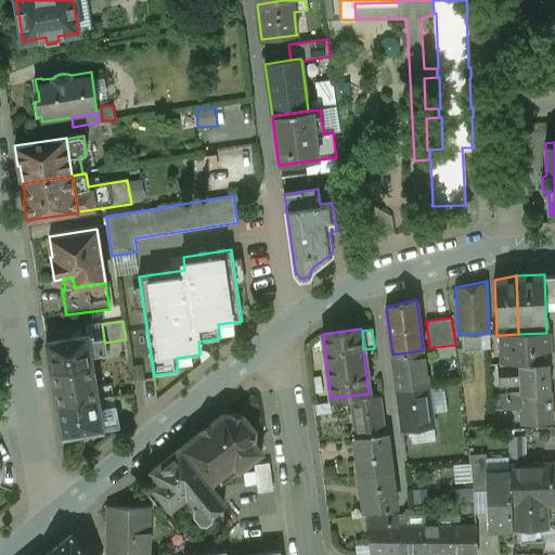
[(480,333),(463,335),(464,350),(481,348),(480,333)]
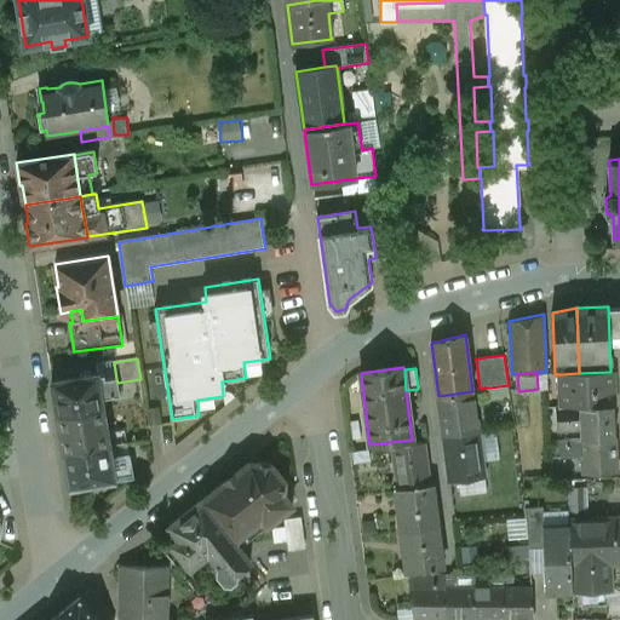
[(610,372),(579,373),(580,406),(612,405),(610,372)]
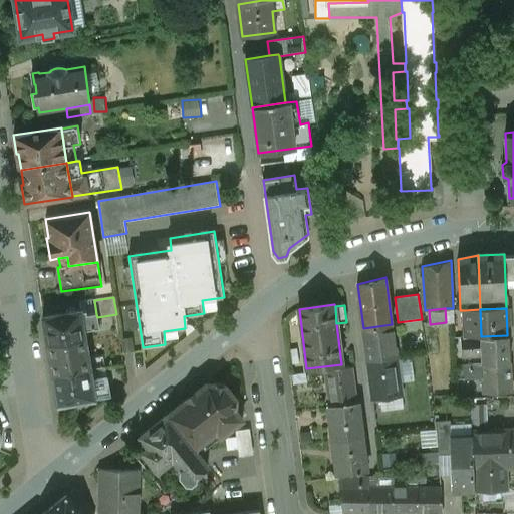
[(480,309),(465,310),(467,337),(481,336),(480,309)]
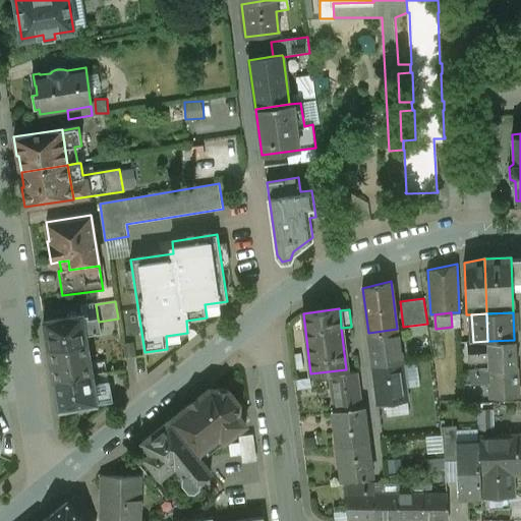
[(82,315),(44,322),(49,351),(87,345),(85,334),(82,316),(82,315)]
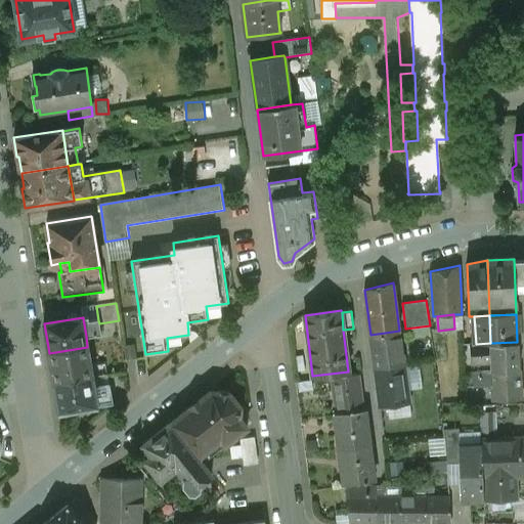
[(98,320),(89,321),(89,317),(83,318),(86,336),(101,334),(99,323),(98,320)]
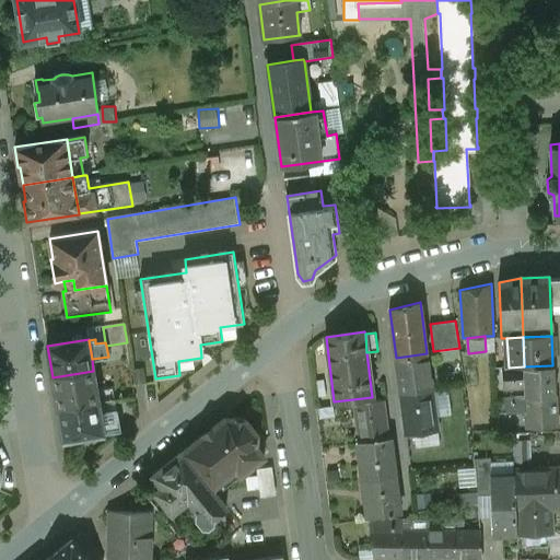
[(427,353),(396,358),(400,395),(432,392),(427,353)]
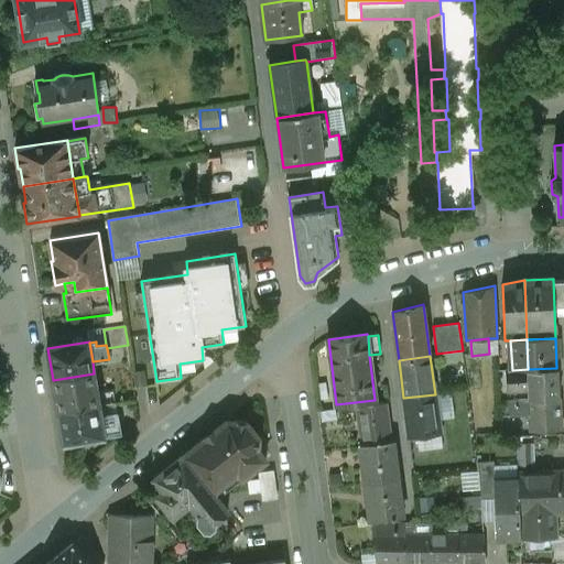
[(556,368),(528,369),(529,391),(529,399),(559,398),(556,368)]
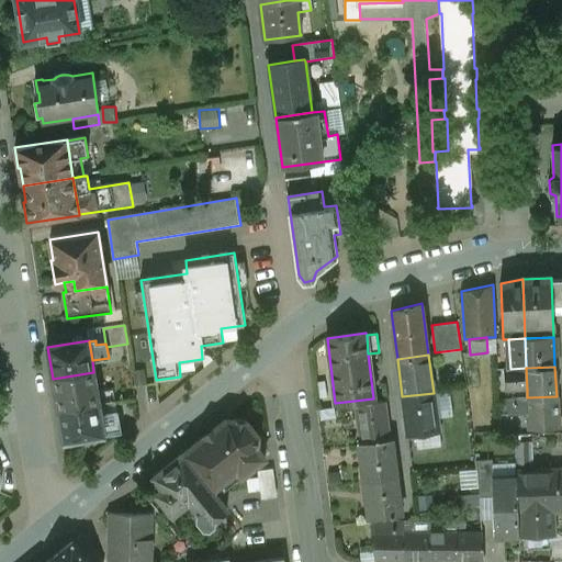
[(510,369),(504,369),(505,391),(527,390),(526,368),(510,369)]
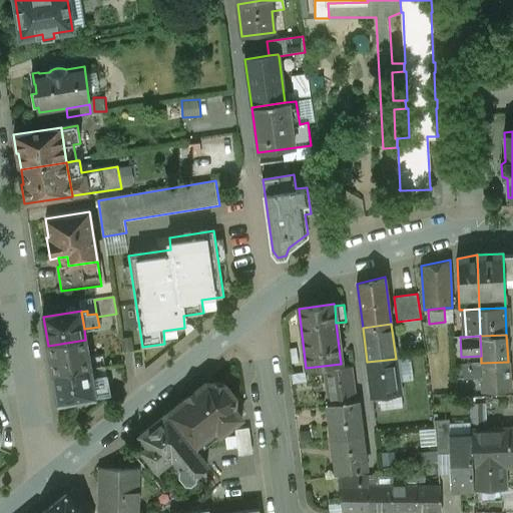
[(85,340),(48,346),(53,376),(90,370),(85,340)]
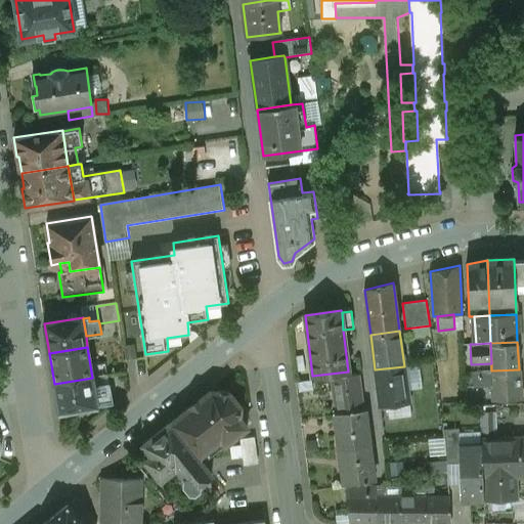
[(404,366),(375,369),(380,406),(388,405),(408,402),(409,402),(404,366)]
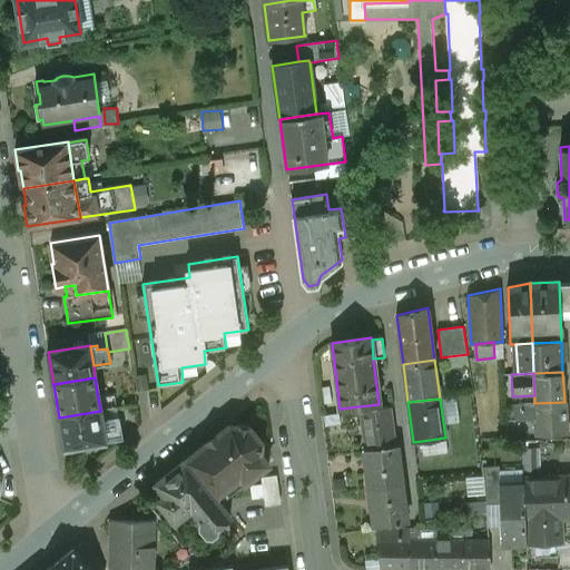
[(564,402),(534,403),(537,434),(566,433),(564,402)]
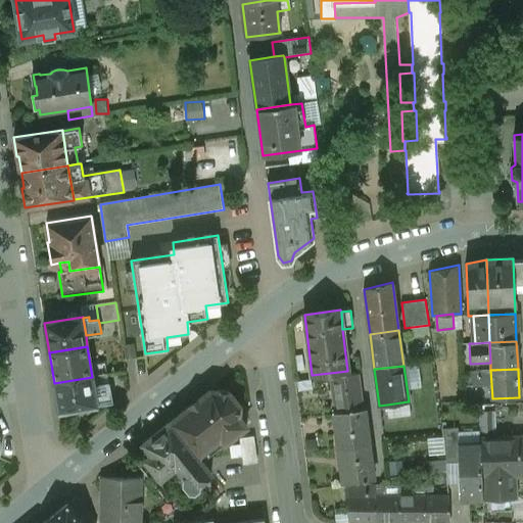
[(359,374),(330,378),(334,413),(363,410),(359,374)]
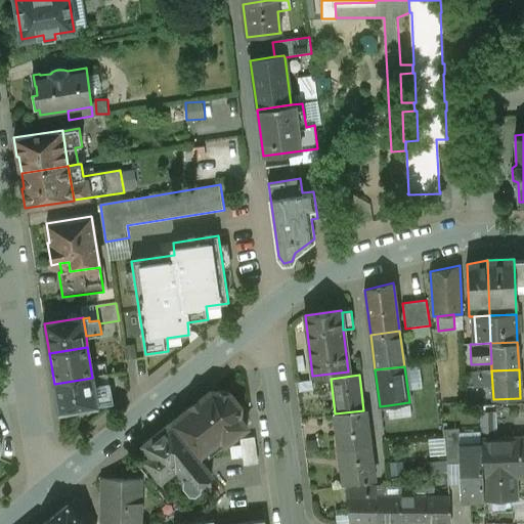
[(92,378),(54,384),(58,413),(97,406),(96,401),(94,388),(92,378)]
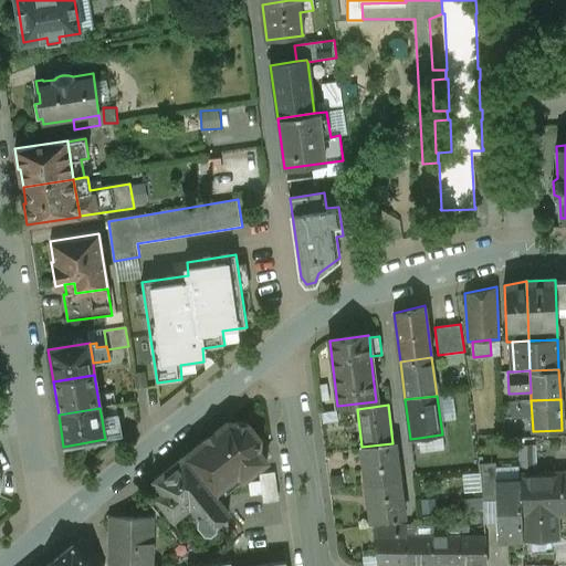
[(117,417),(102,419),(104,433),(119,431),(117,417)]
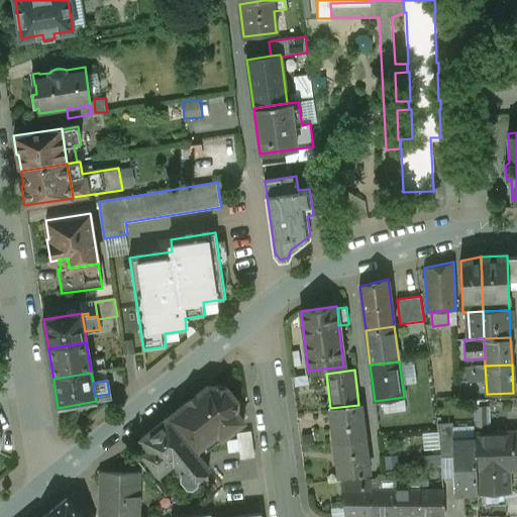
[(208,393),(205,389),(198,395),(198,397),(191,403),(189,401),(168,417),(192,447),(200,457),(244,422),(236,412),(237,401),(227,387),(216,386),(208,393)]
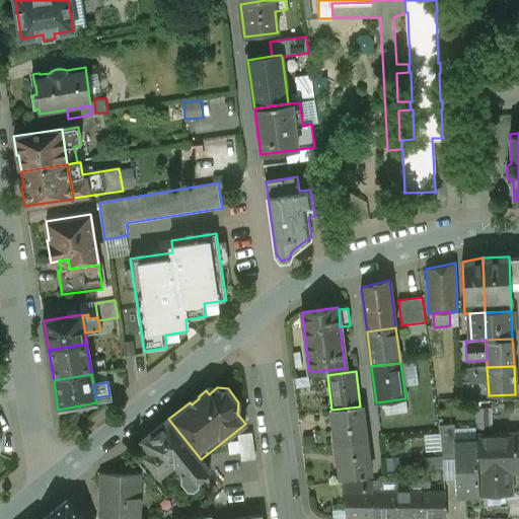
[(404,398),(384,401),(385,415),(406,412),(404,398)]
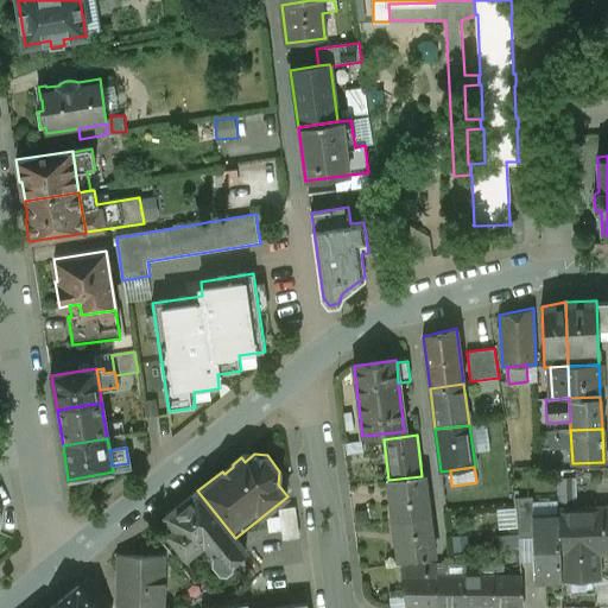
[(388,480),(393,521),(428,517),(423,476),(422,476),(388,480)]
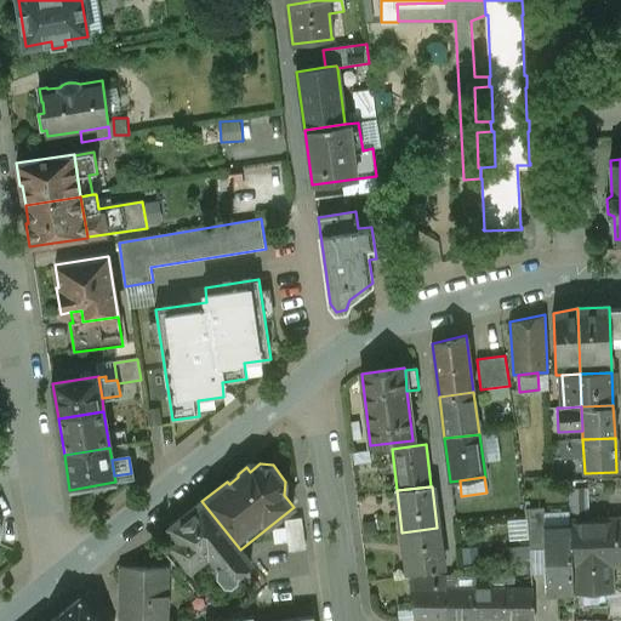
[(201,501),(171,527),(181,540),(172,546),(192,569),(215,551),(231,537),(201,501)]
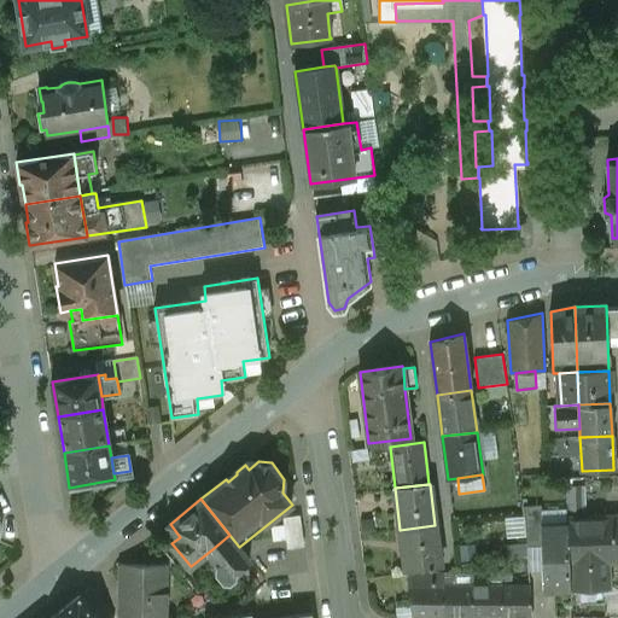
[(541,506),(523,507),(528,548),(542,548),(541,525),(542,525),(541,506)]
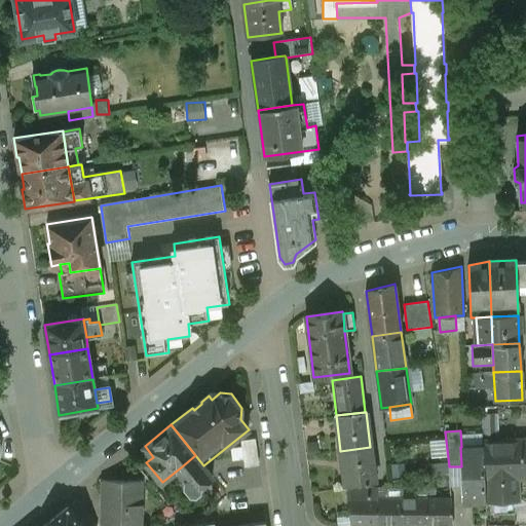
[(241,438),(242,459),(257,459),(257,438),(241,438)]
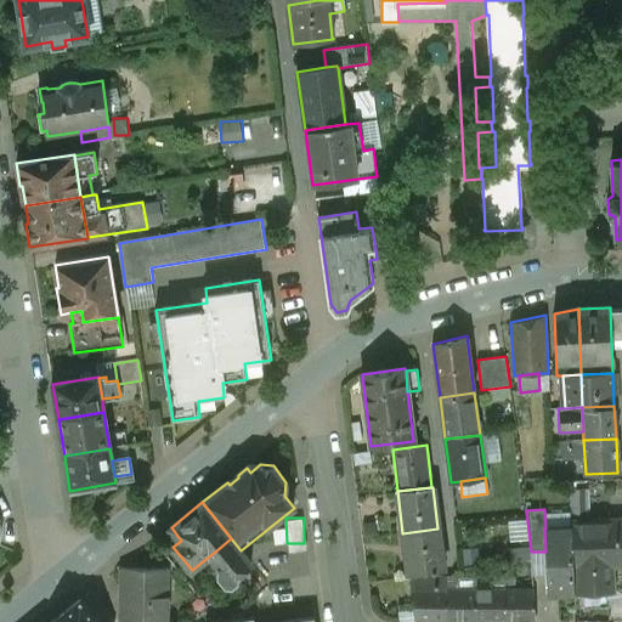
[(621,519),(571,520),(571,527),(574,594),(611,593),(610,561),(621,561),(621,519)]
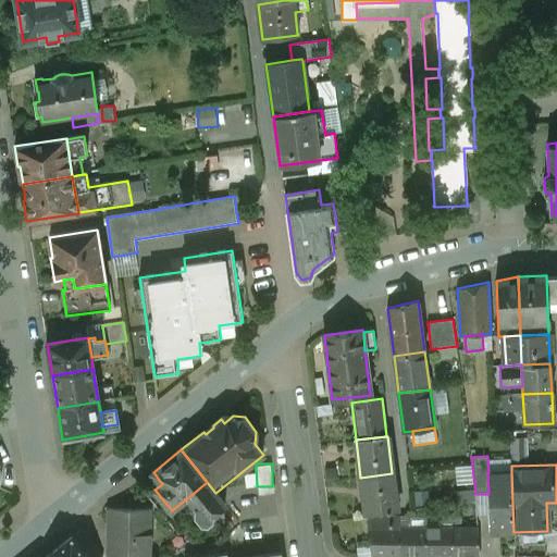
[(489,473),(487,473),(489,494),(490,533),(514,532),(511,472),(489,473)]
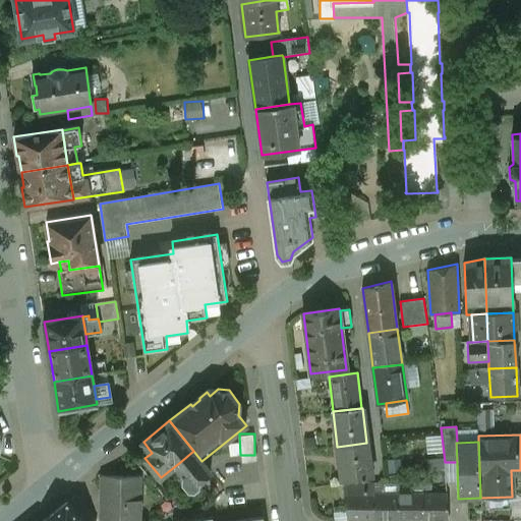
[(366,443),(337,447),(342,482),(371,478),(368,459),(366,443)]
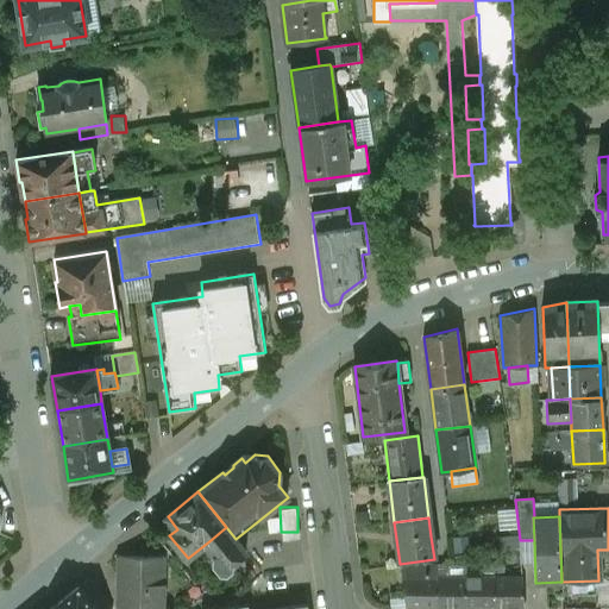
[(236,539),(226,527),(211,540),(215,546),(213,557),(224,569),(246,552),(236,539)]
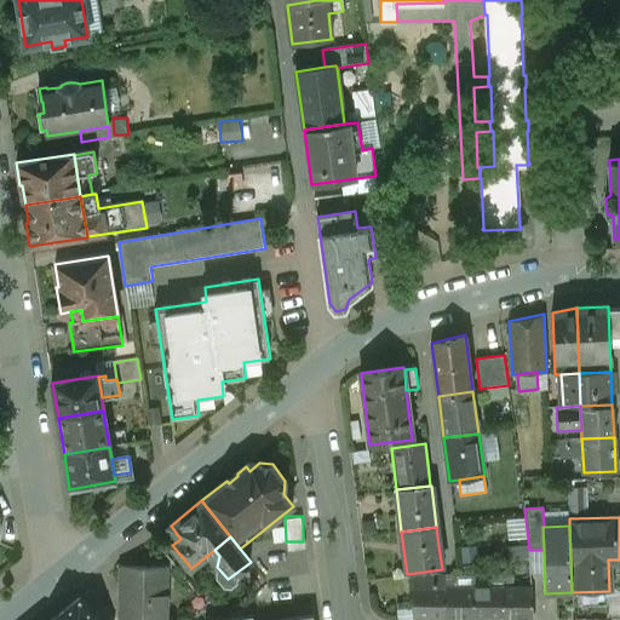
[(527,546),(509,549),(510,563),(528,561),(527,546)]
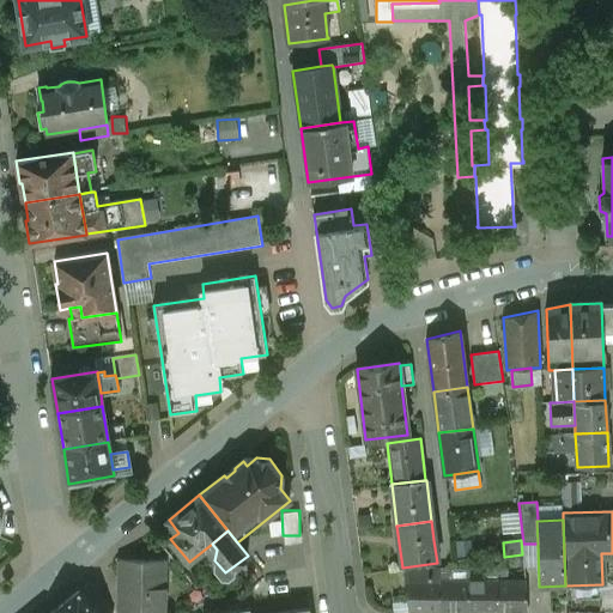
[(504,557),(502,557),(503,581),(526,581),(523,554),(522,554),(504,557)]
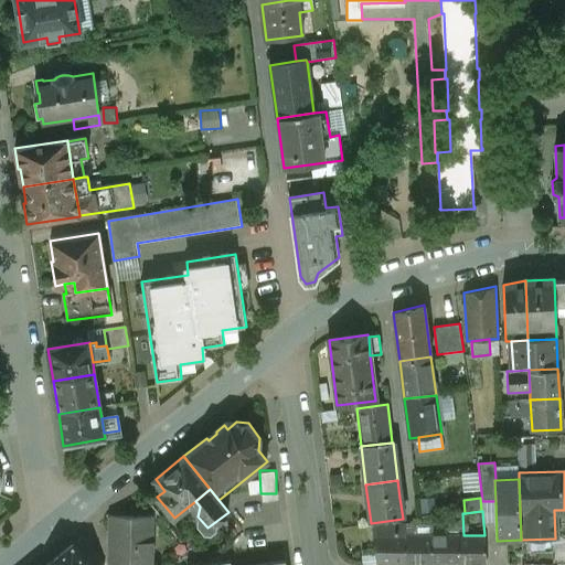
[(156,518),(110,515),(108,563),(139,564),(153,564),(156,518)]
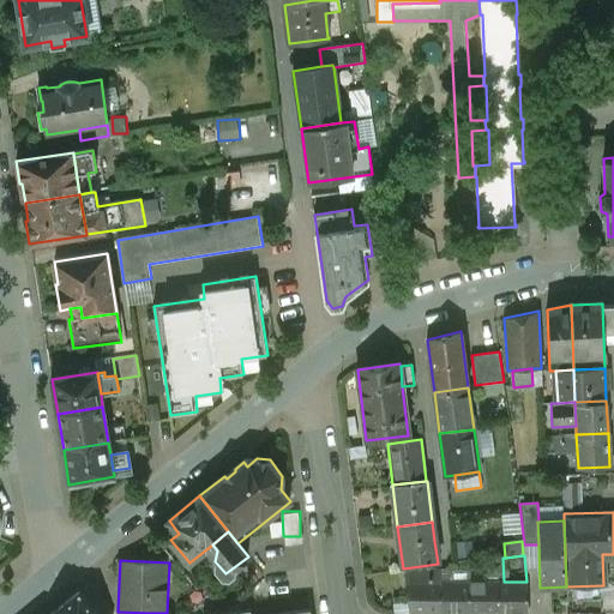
[(439,613),(440,581),(405,581),(410,613),(439,613)]
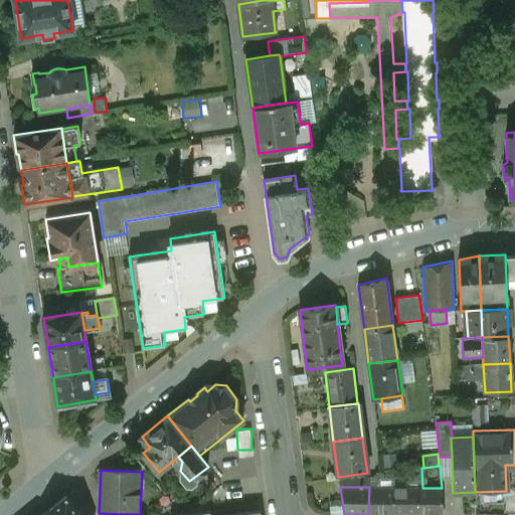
[(392,514),(393,487),(369,487),(368,514),(392,514)]
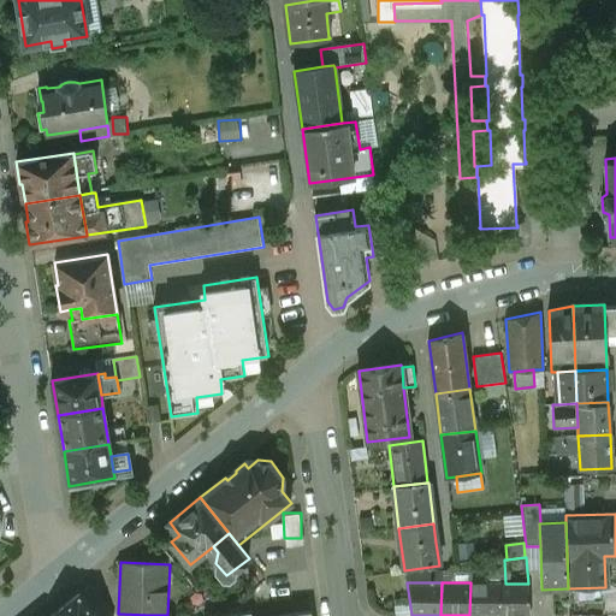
[(499,615),(499,584),(471,582),(469,615),(499,615)]
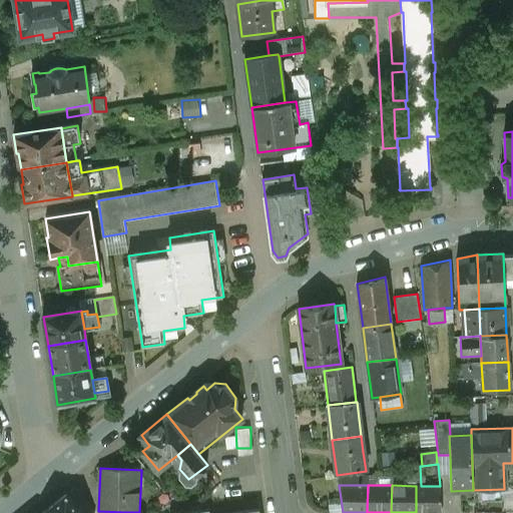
[(421,486),(416,486),(416,512),(441,512),(440,486),(421,486)]
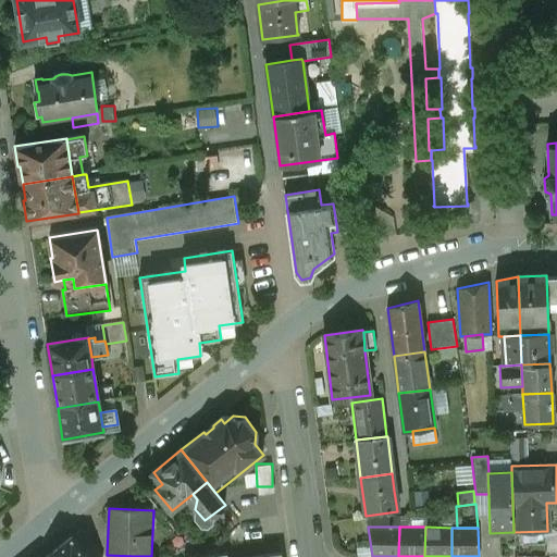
[(88,556),(72,537),(48,556),(88,556)]
